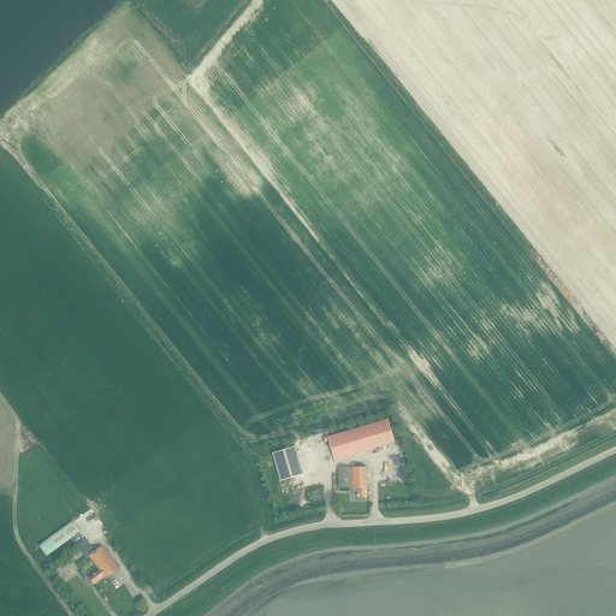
[(342,433),(349,456),(395,442),(388,419),(342,433)]
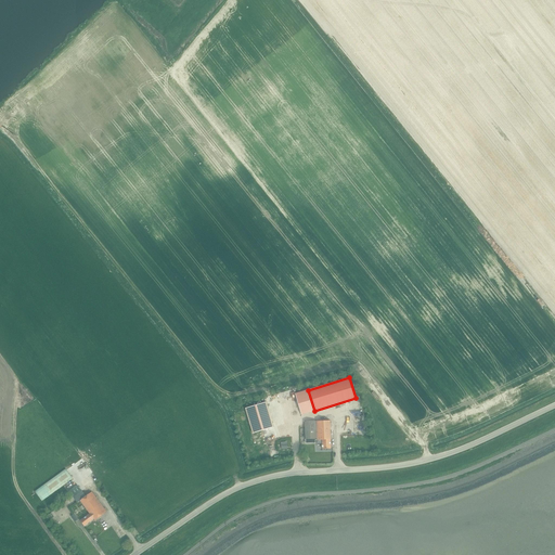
[(245,407),(253,431),(273,425),(266,400),(245,407)]
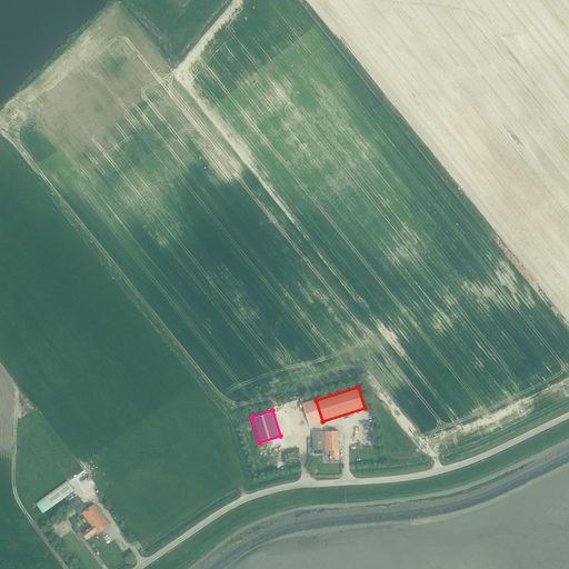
[(330,460),(339,460),(338,431),(312,432),(313,455),(323,453),(323,451),(330,451),(330,460)]
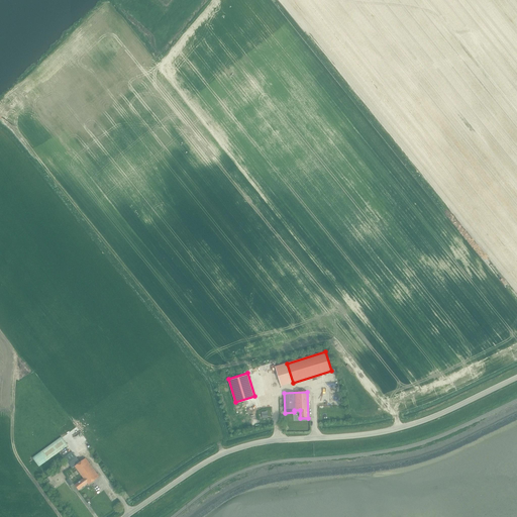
[(330,394),(330,398),(330,400),(341,400),(341,392),(334,392),(334,394),(330,394)]
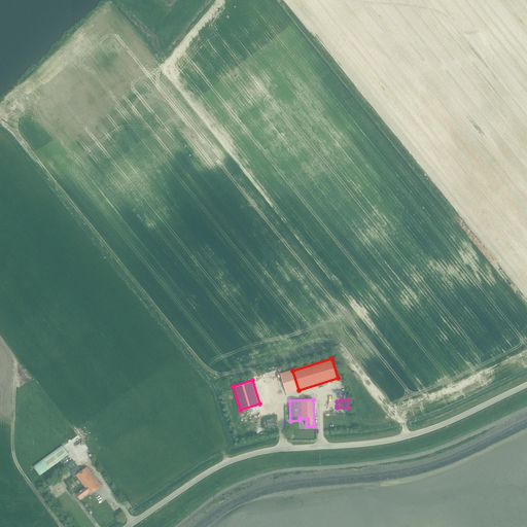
[(69,455),(63,446),(41,461),(48,470),(69,455)]
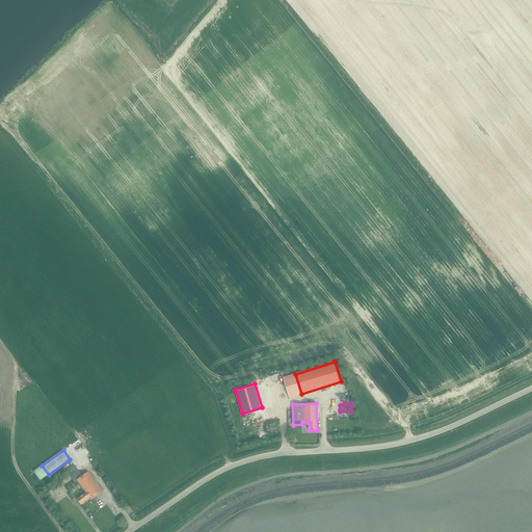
[(88,472),(82,476),(79,471),(71,477),(69,475),(65,478),(68,481),(72,478),(74,482),(77,480),(86,493),(77,499),(81,504),(89,498),(91,499),(102,490),(88,472)]
